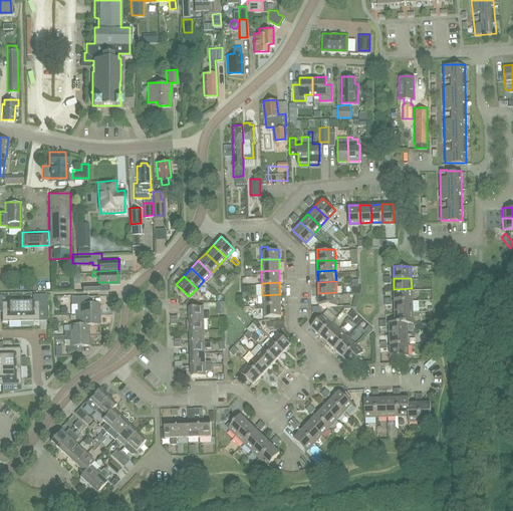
[(412,299),(412,288),(394,289),(395,299),(412,299)]
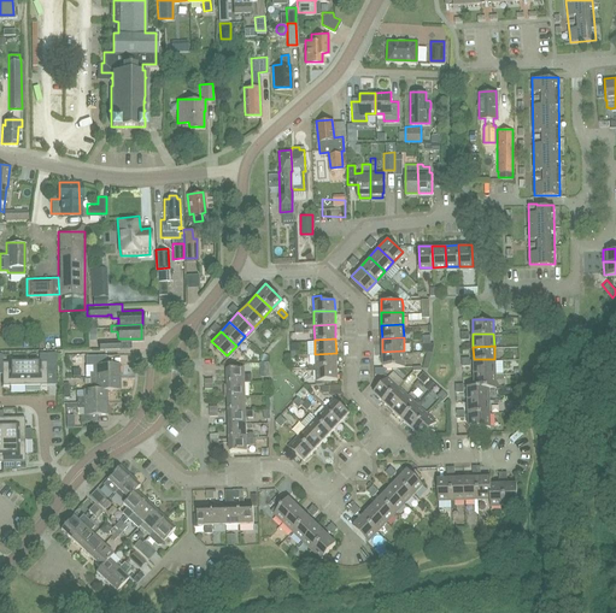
[(37,352),(39,360),(23,360),(24,383),(54,383),(54,351),(37,352)]
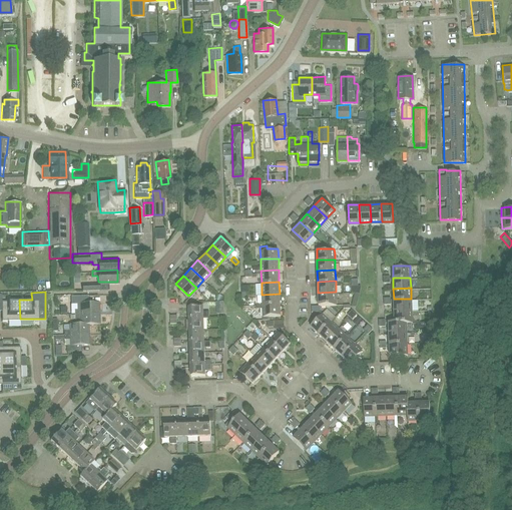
[(336,292),(318,293),(318,304),(336,303),(336,292)]
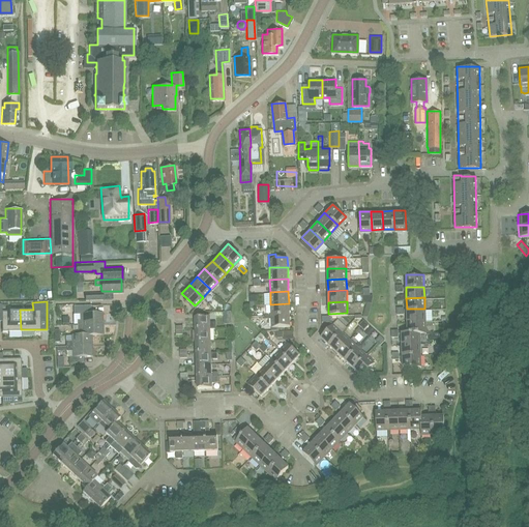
[(1,302),(0,302),(0,319),(1,320),(1,329),(21,329),(20,310),(1,310),(1,302)]
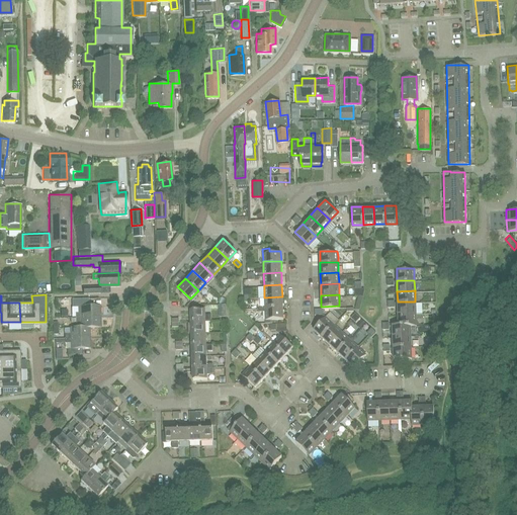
[(75,315),(99,315),(99,304),(88,305),(88,296),(71,297),(71,305),(77,305),(77,311),(74,311),(75,315)]
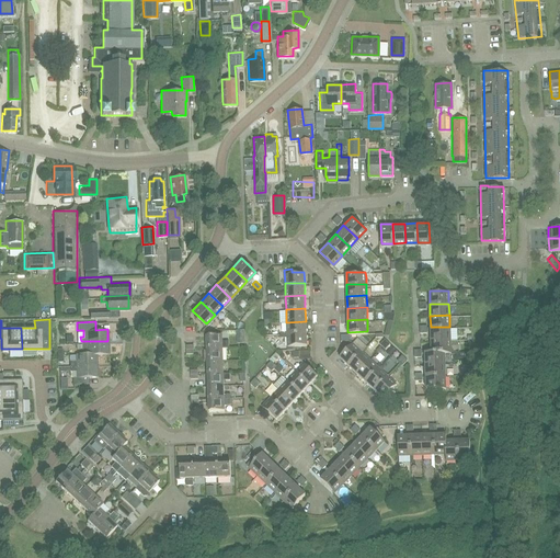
[(306,321),(286,322),(286,336),(306,334),(306,321)]
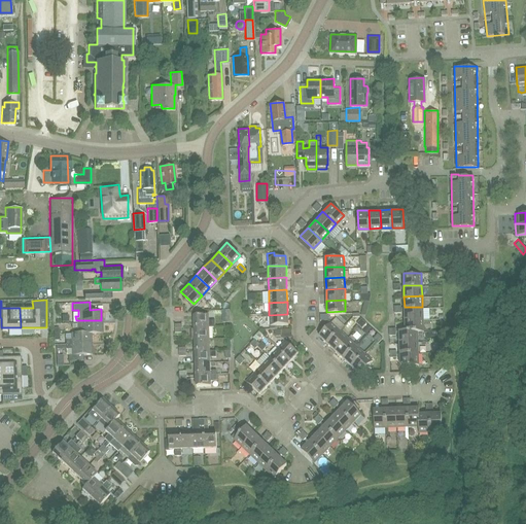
[(422,307),(405,307),(405,318),(422,318),(422,307)]
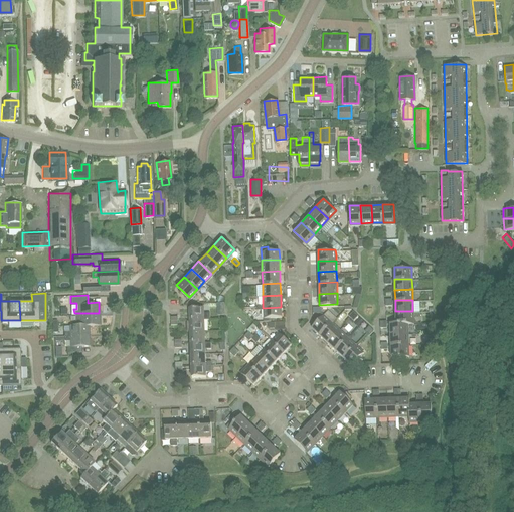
[(189,318),(203,317),(209,317),(209,316),(213,316),(213,315),(212,314),(209,314),(209,311),(203,311),(203,306),(189,306),(189,318)]
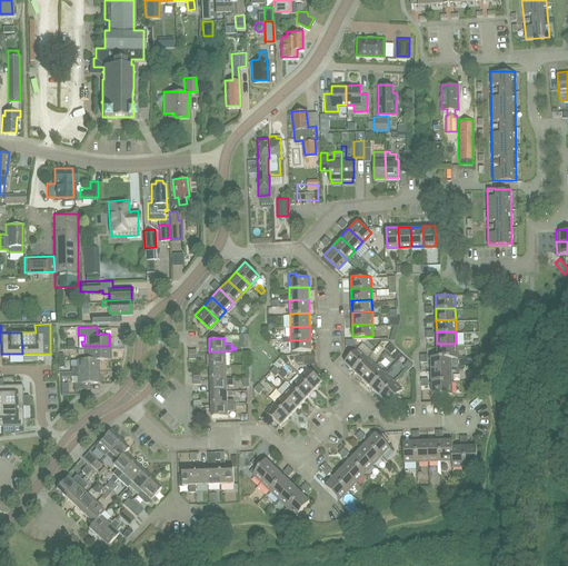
[(310,339),(290,340),(291,354),(298,354),(298,349),(310,349),(310,339)]
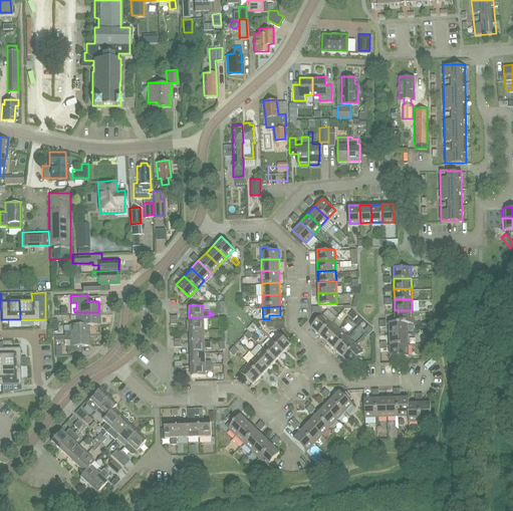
[(348,317),(354,310),(352,308),(347,313),(341,318),(344,321),(348,317)]
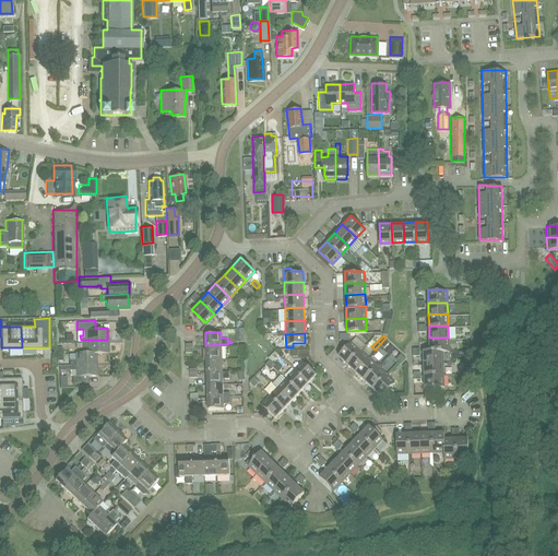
[(344,361),(357,346),(348,338),(344,342),(346,344),(337,354),(344,361)]
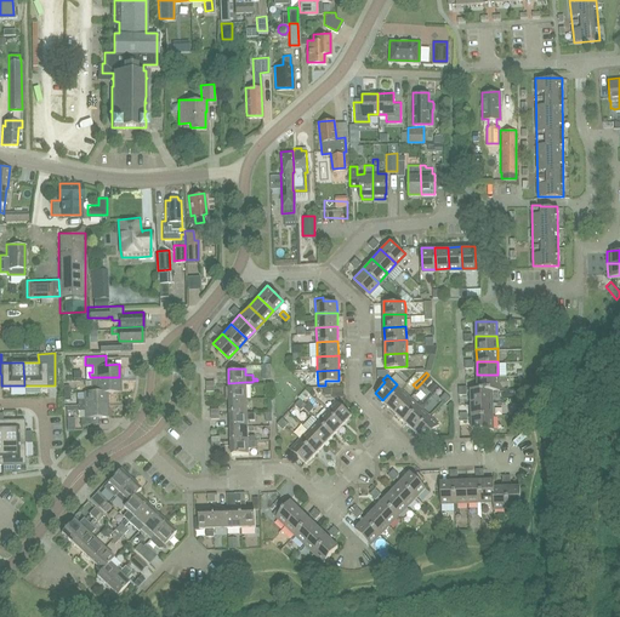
[(432,378),(428,375),(421,383),(424,386),(432,378)]
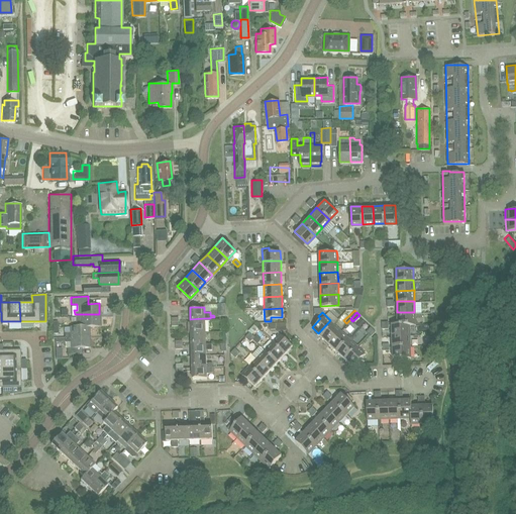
[(414,312),(397,312),(397,322),(391,323),(409,323),(415,323),(414,312)]
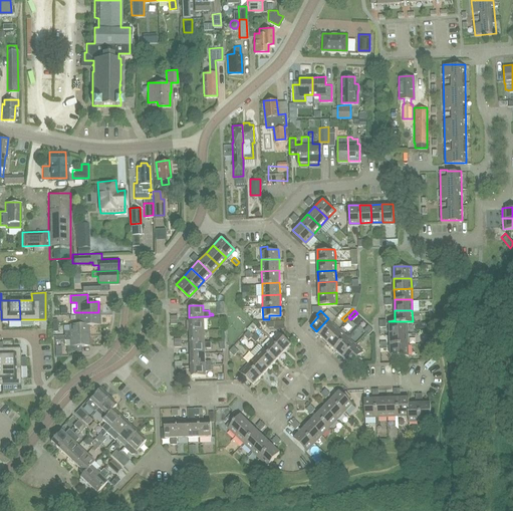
[(99,322),(98,312),(74,312),(68,312),(69,317),(74,317),(79,317),(79,322),(87,322),(99,322)]
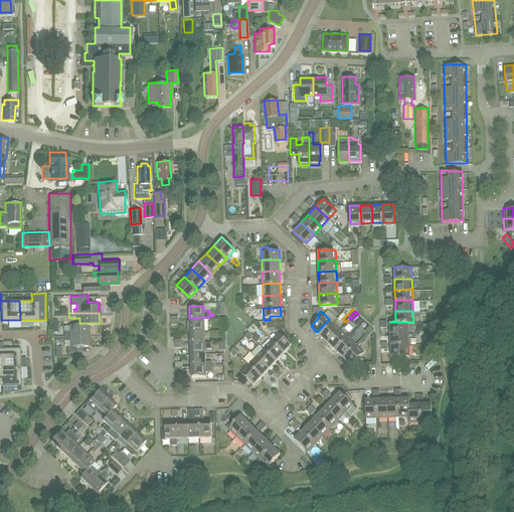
[(149,330),(165,329),(164,316),(149,316),(149,330)]
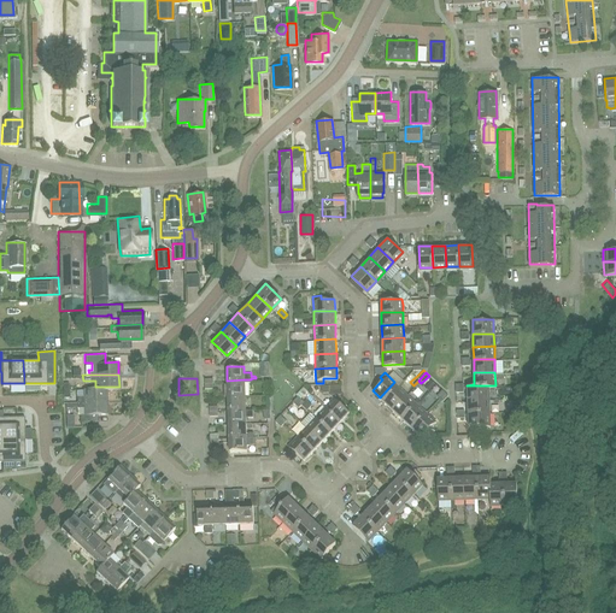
[(244,379),(227,381),(227,385),(223,385),(223,394),(227,394),(245,394),(244,379)]
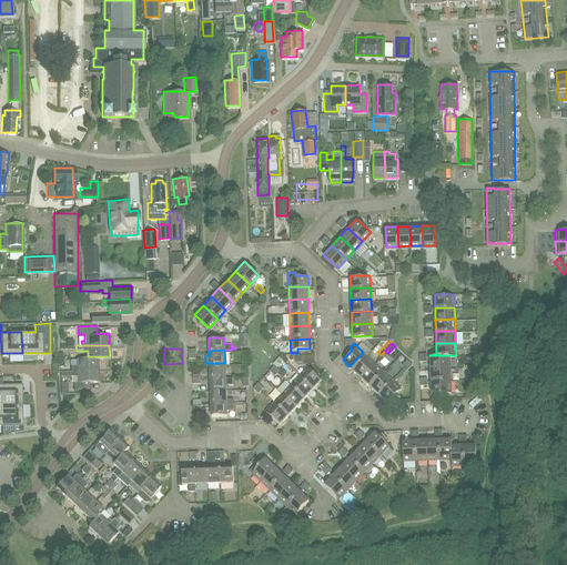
[(373,361),(363,352),(350,366),(358,375),(373,361)]
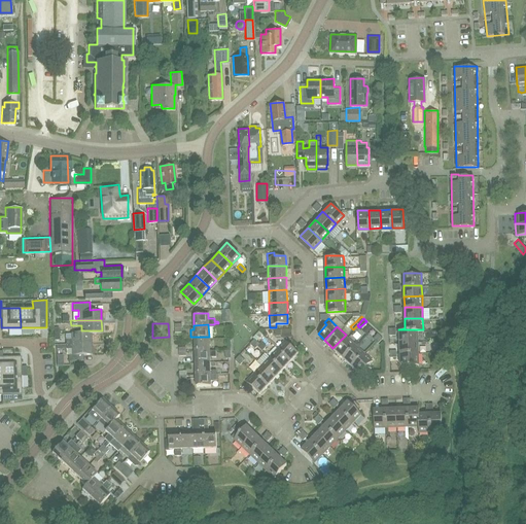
[(256,339),(261,333),(258,329),(252,336),(254,337),(256,339)]
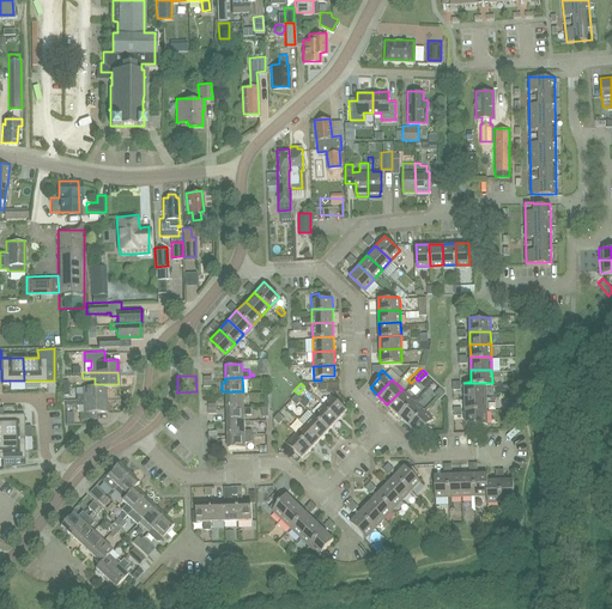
[(485,383),(464,383),(464,396),(485,396),(485,383)]
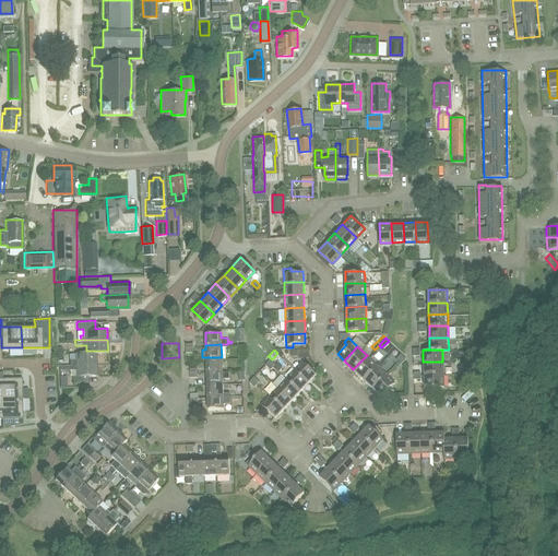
[(95,351),(86,351),(74,352),(74,357),(69,358),(69,363),(95,362),(95,351)]
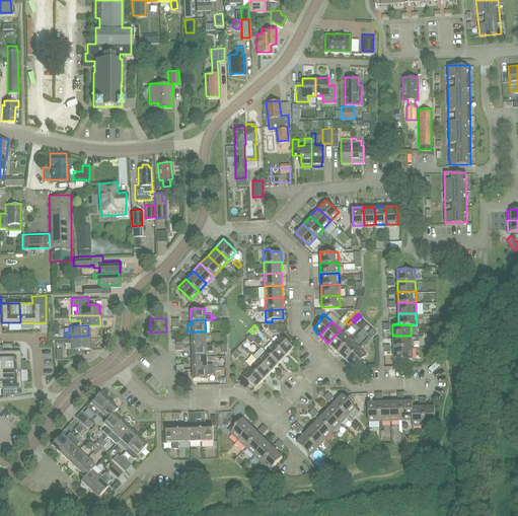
[(341,329),(327,343),(337,351),(349,337),(341,329)]
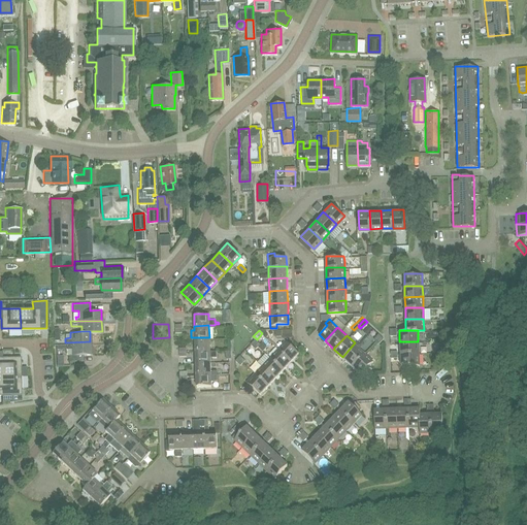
[(288,336),(278,346),(292,358),(298,352),(290,343),(292,341),(288,336)]
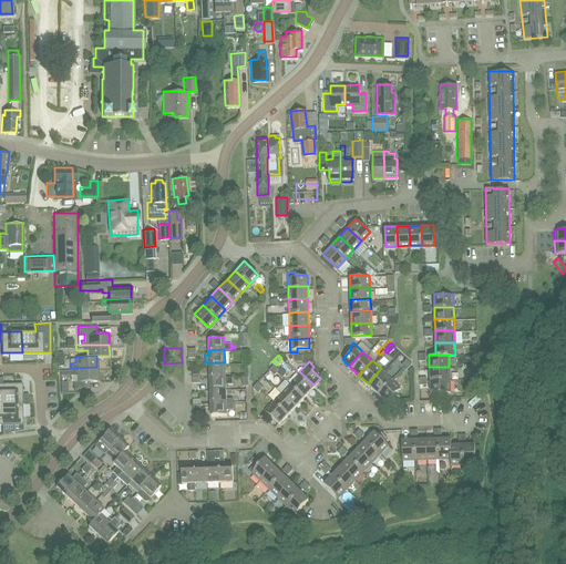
[(225,362),(208,362),(209,376),(225,375),(225,362)]
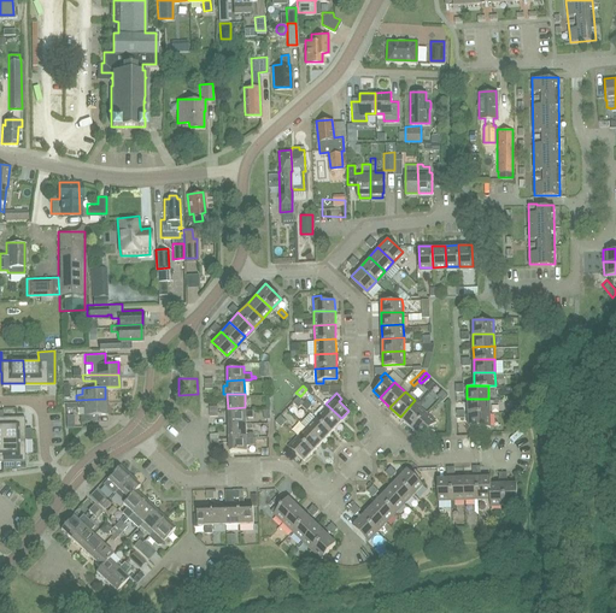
[(306,407),(309,405),(303,399),(300,396),(298,394),(294,396),(306,407)]
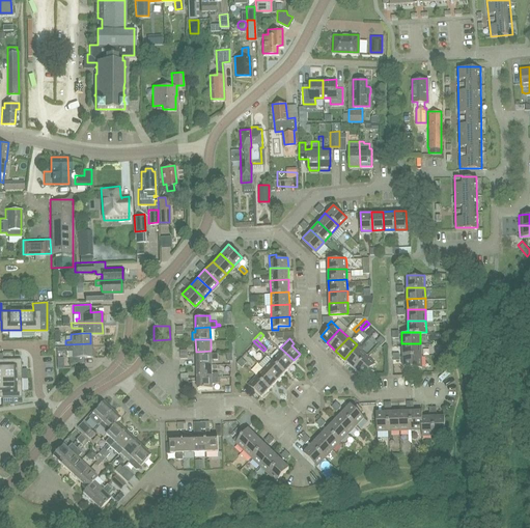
[(251,344),(261,354),(263,351),(253,341),(251,344)]
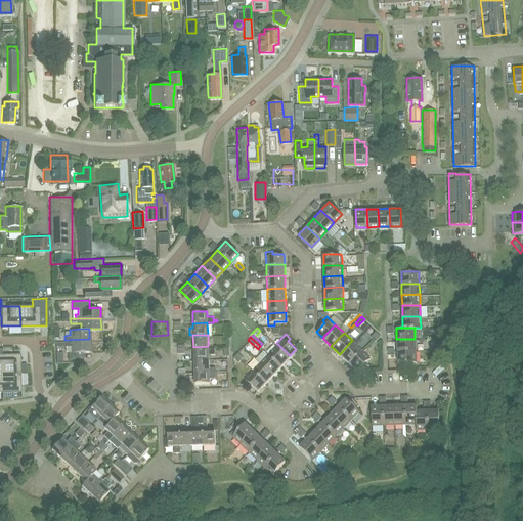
[(90,350),(89,339),(64,340),(64,345),(70,345),(71,350),(68,350),(68,356),(82,356),(82,350),(90,350)]
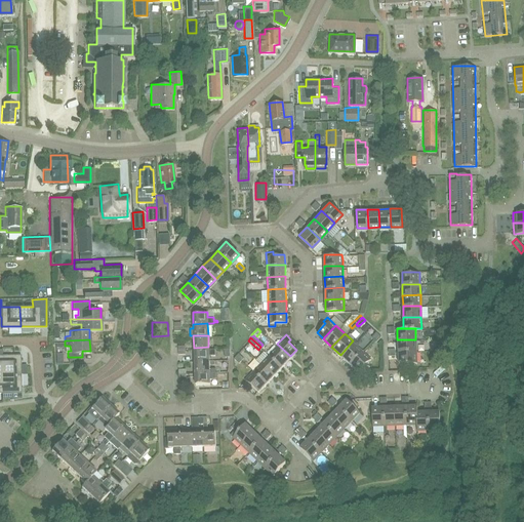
[(415,350),(415,339),(397,339),(398,351),(415,350)]
